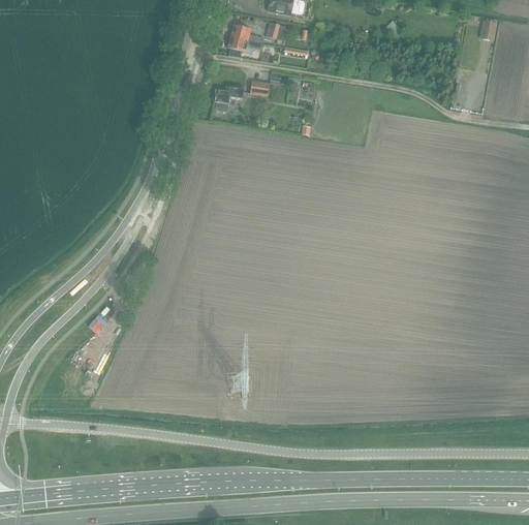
[(268,8),(278,10),(290,12),(292,0),(270,0),(270,1),(268,2),(268,6),(269,7),(268,8)]
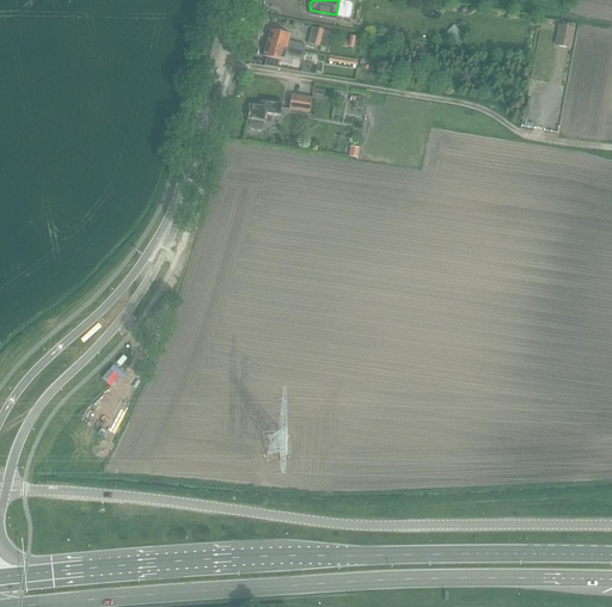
[(561,22),(557,43),(571,46),(575,24),(561,22)]
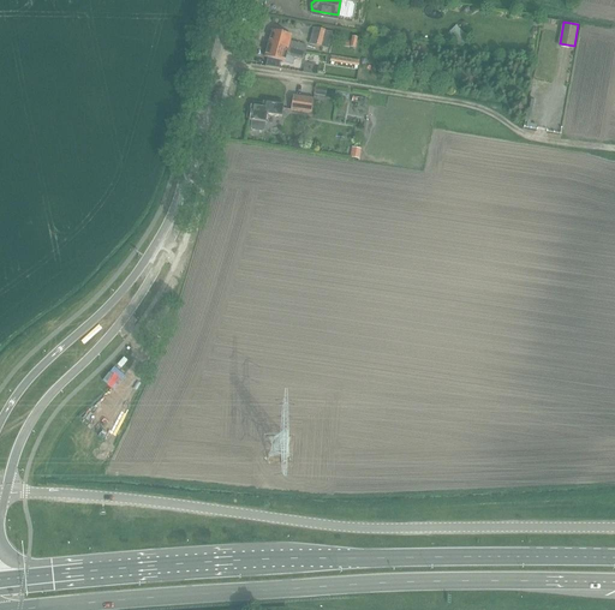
[(309,40),(328,45),(333,28),(314,23),(309,40)]
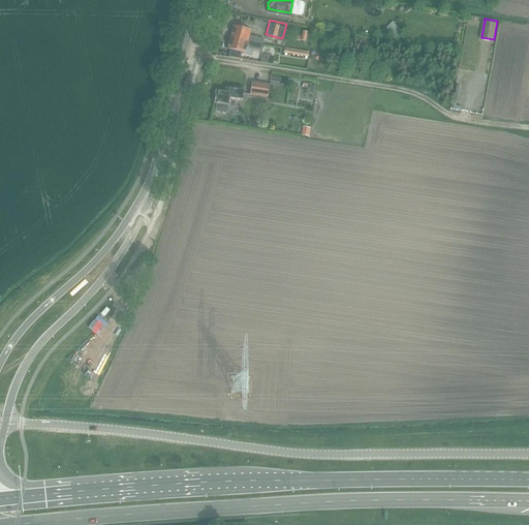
[(234,23),(230,34),(262,42),(263,38),(263,36),(249,32),(250,27),(234,23)]
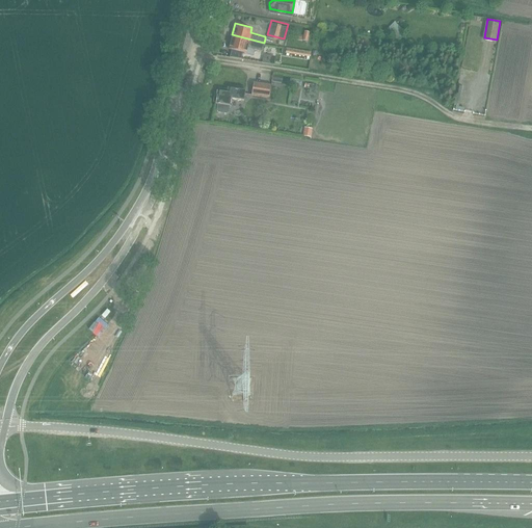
[(308,37),(310,29),(299,26),(297,35),(308,37)]
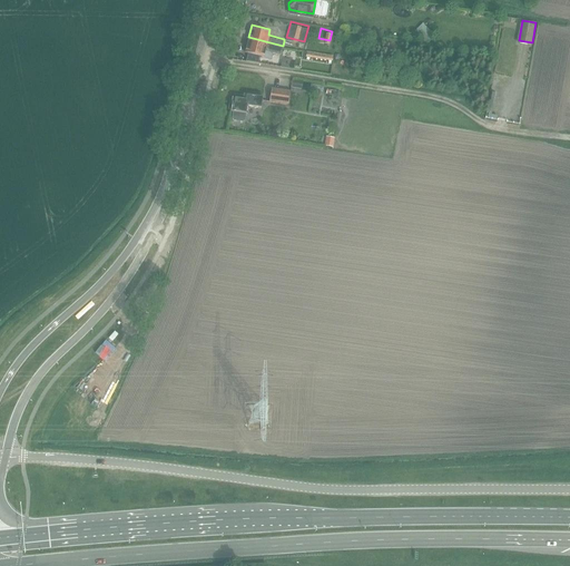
[(283,46),(248,37),(245,49),(248,49),(246,58),(258,60),(261,52),(271,56),(273,49),(281,51),(283,46)]
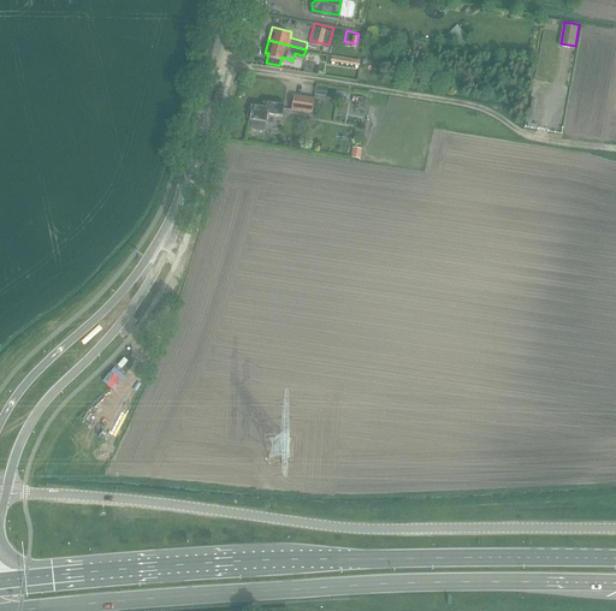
[(313,55),(312,64),(326,65),(326,57),(313,55)]
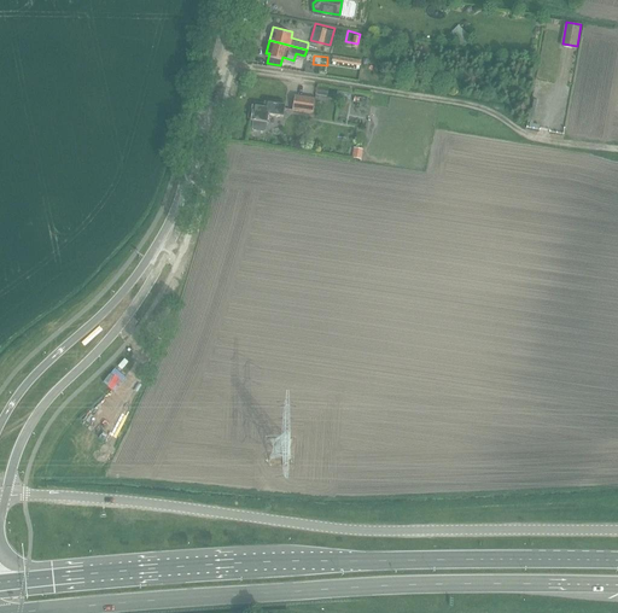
[(293,92),(292,104),(292,106),(313,110),(315,95),(293,92)]
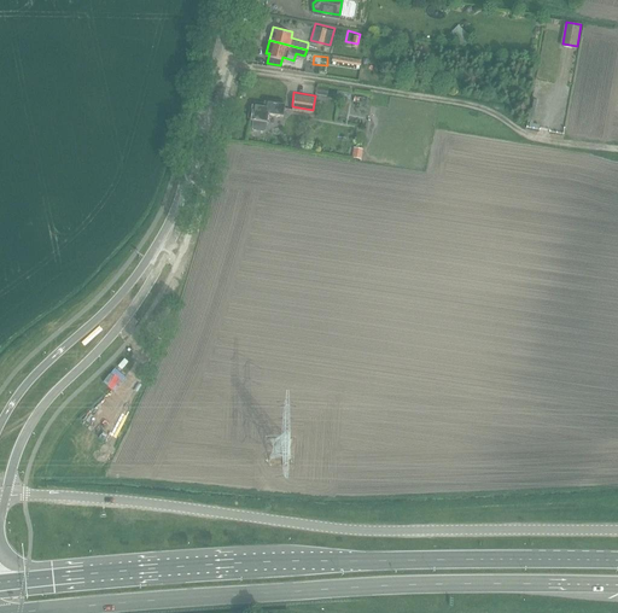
[(250,117),(252,117),(251,124),(254,127),(263,128),(266,127),(266,120),(267,120),(268,111),(283,114),(285,103),(264,99),(263,104),(252,103),(251,107),(248,110),(248,114),(250,116),(250,117)]
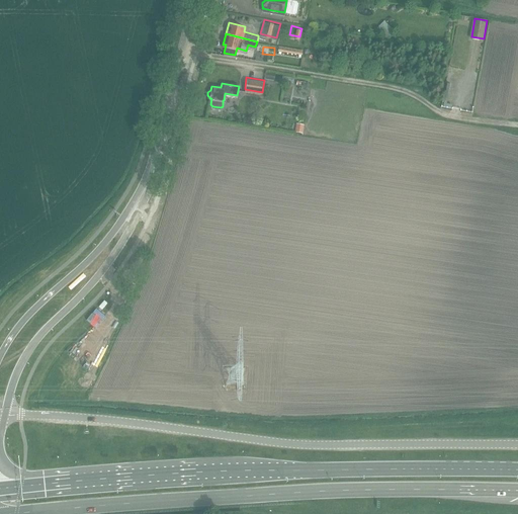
[(303,125),(311,125),(311,115),(304,115),(303,125)]
